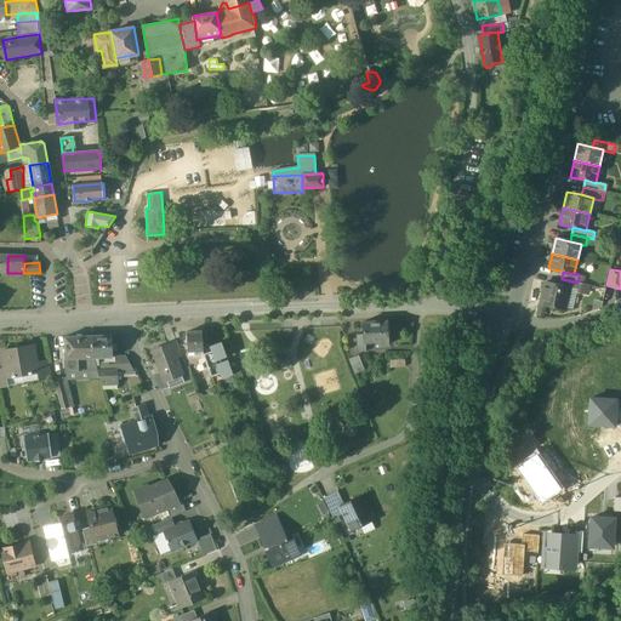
[(577,283),(562,279),(559,286),(570,289),(577,290),(580,291),(582,284),(577,283)]
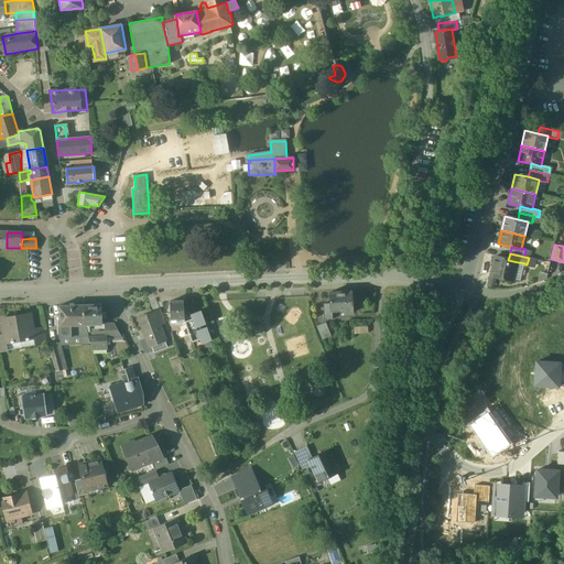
[(508,260),(495,257),(490,277),(513,282),(518,262),(508,260)]
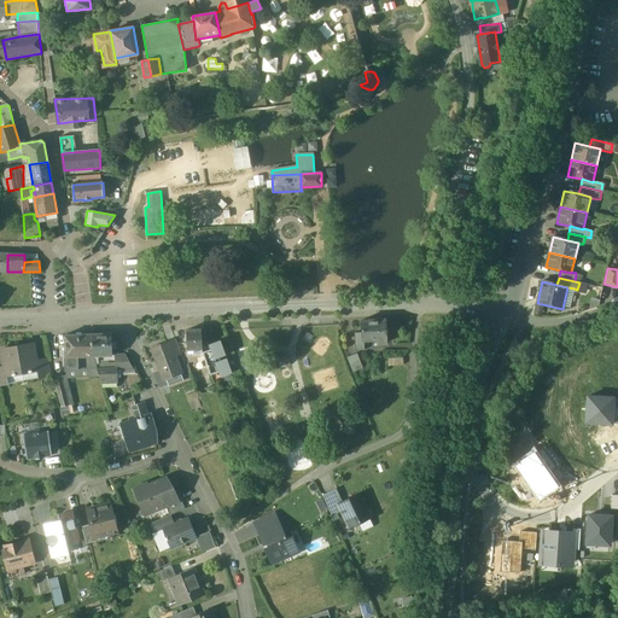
[(567,287),(563,309),(570,310),(575,289),(567,287)]
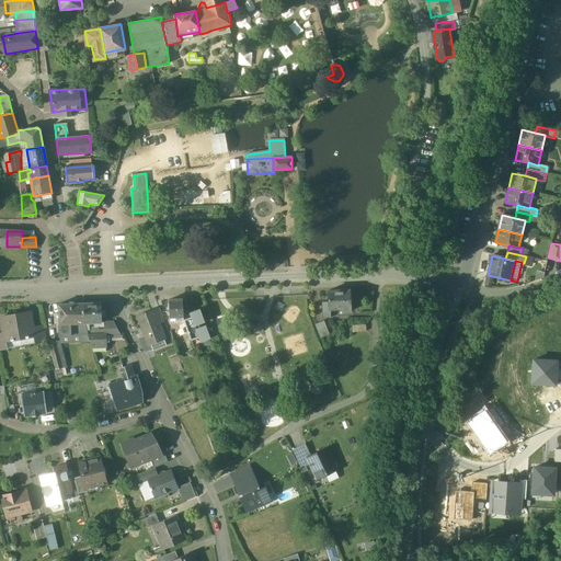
[(350,289),(328,292),(329,301),(329,309),(330,309),(343,309),(343,312),(351,311),(350,289)]
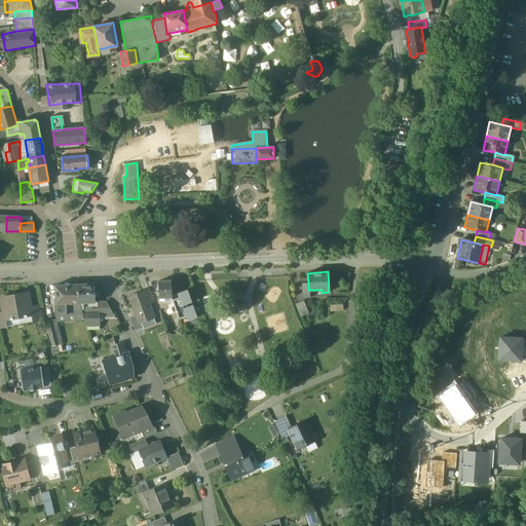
[(172,280),(158,282),(158,288),(156,288),(156,293),(159,293),(159,301),(164,301),(164,297),(173,297),(172,280)]
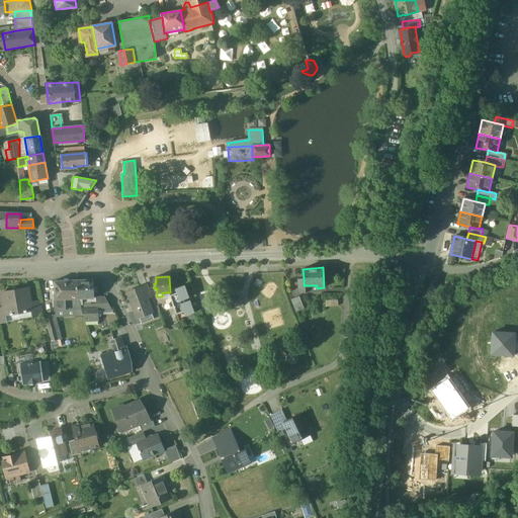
[(304,278),(297,279),(297,294),(306,293),(305,285),(304,285),(304,278)]
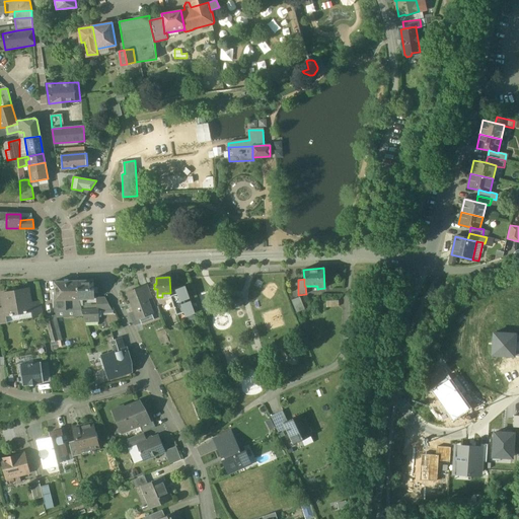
[(77,281),(55,282),(55,290),(51,291),(51,299),(55,299),(55,300),(78,299),(77,281)]
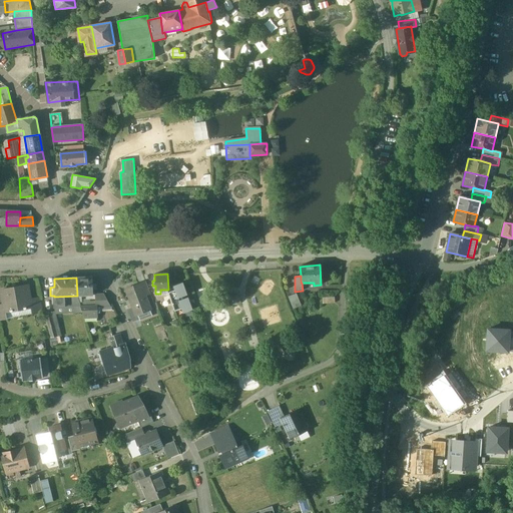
[(93,278),(76,278),(77,296),(93,296),(93,278)]
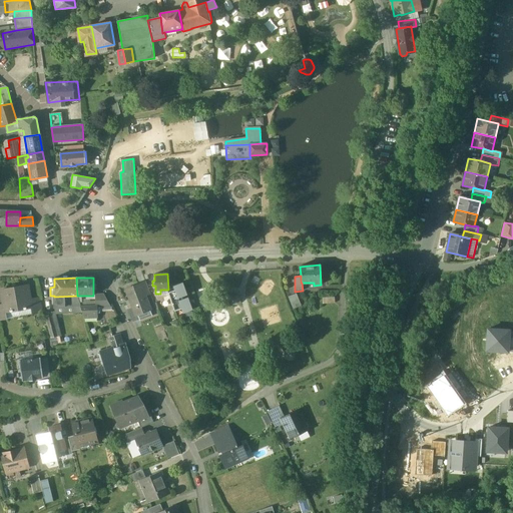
[(146,282),(140,285),(144,296),(150,294),(146,282)]
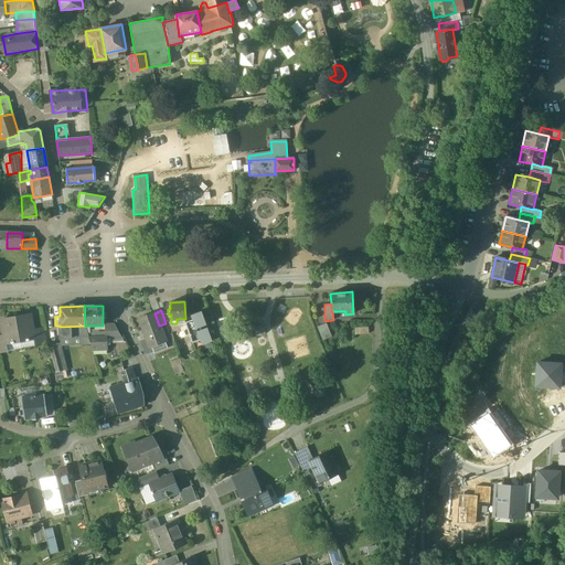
[(201,311),(191,315),(193,319),(196,329),(198,328),(206,326),(201,311)]
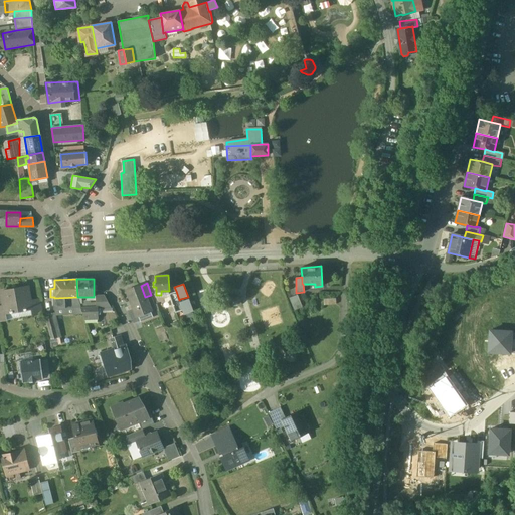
[(141,286),(141,285),(127,290),(127,291),(128,291),(130,296),(129,297),(132,306),(134,305),(138,316),(151,311),(141,286)]
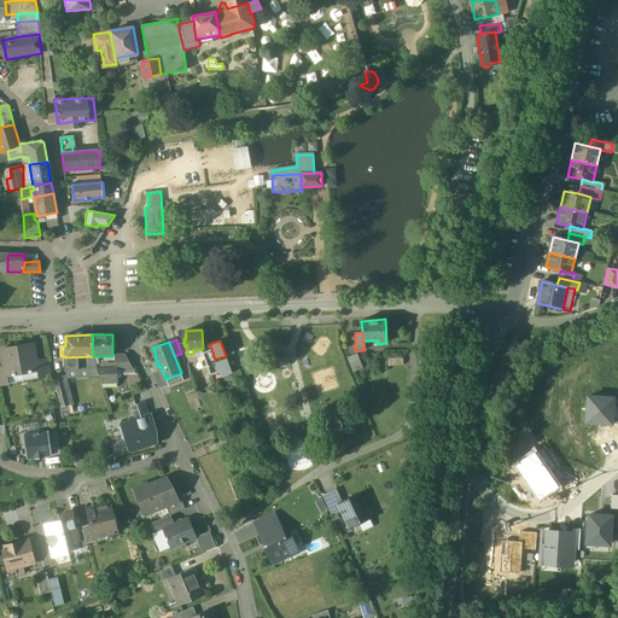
[(34,344),(17,347),(22,373),(38,369),(39,378),(40,378),(38,361),(34,344)]
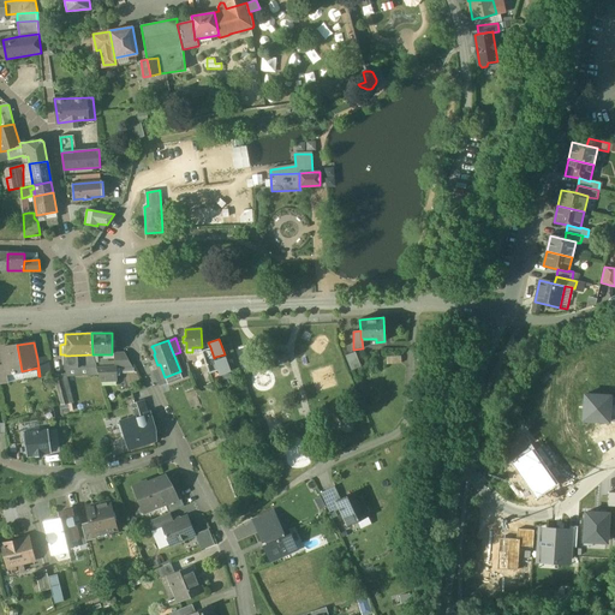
[(17,345),(1,348),(4,366),(7,382),(9,382),(6,374),(22,371),(17,345)]
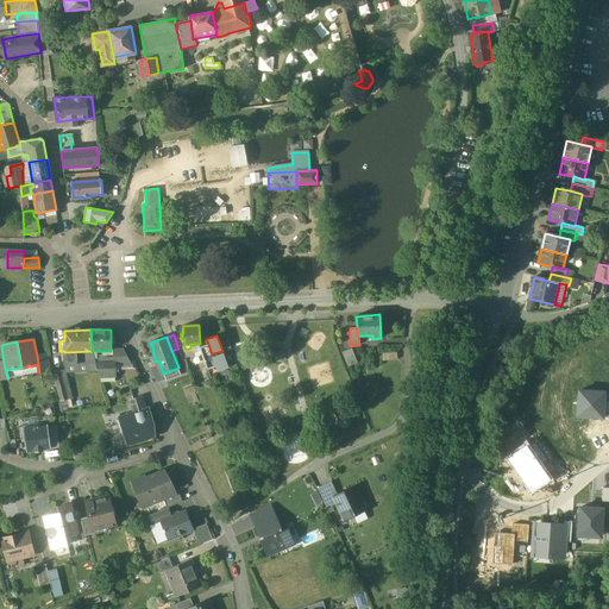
[(212,355),(208,344),(200,347),(208,370),(217,366),(213,357),(214,357),(213,353),(212,355)]
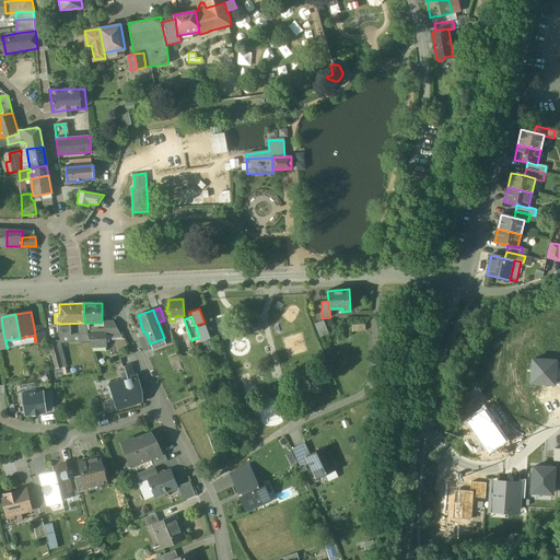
[(324,321),(314,324),(319,338),(328,334),(324,321)]
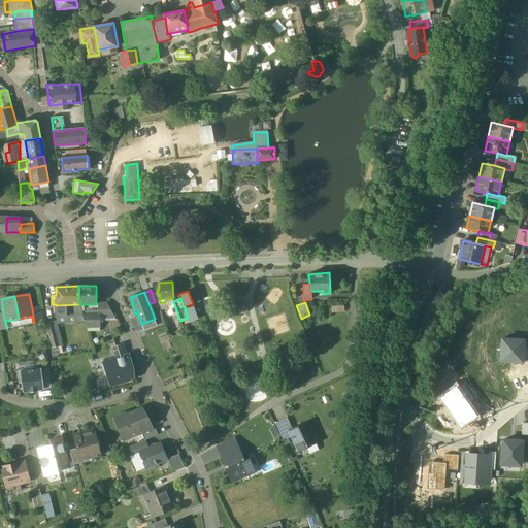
[(79,304),(56,305),(56,317),(66,316),(77,315),(77,322),(85,321),(84,316),(79,304)]
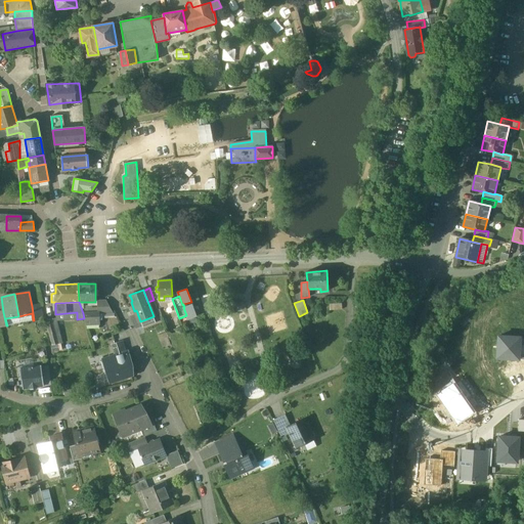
[(173,302),(167,304),(169,313),(175,311),(173,302)]
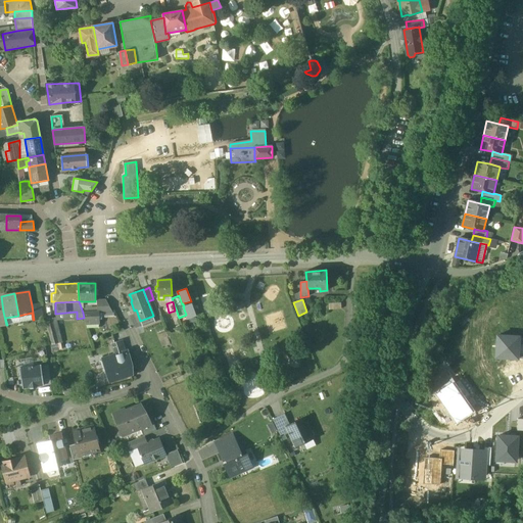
[(184,306),(183,306),(186,315),(187,320),(196,316),(192,303),(184,306)]
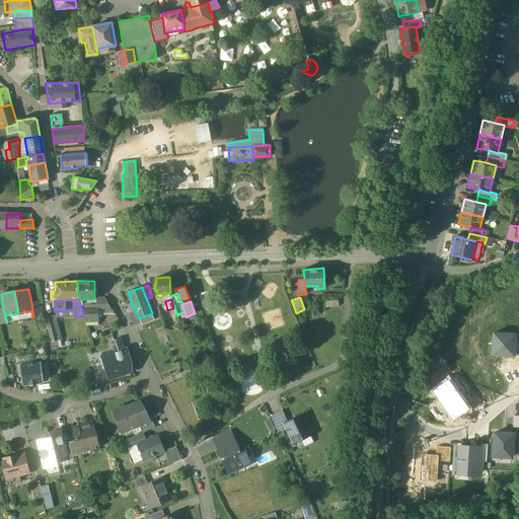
[(41,302),(31,303),(33,317),(45,315),(41,302)]
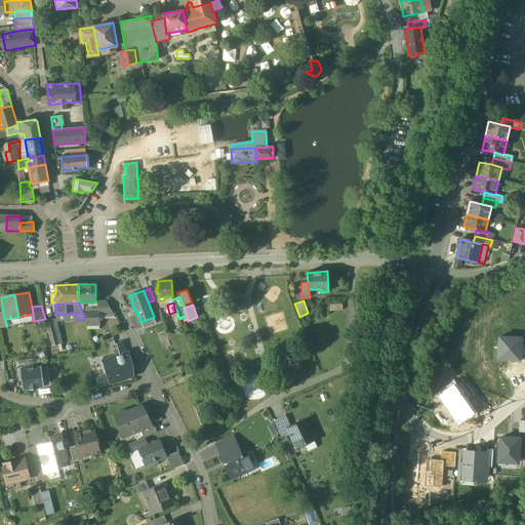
[(200,307),(196,309),(201,324),(205,322),(200,307)]
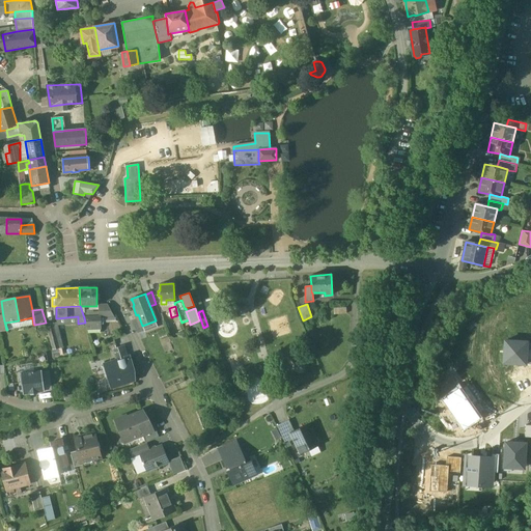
[(100,317),(84,317),(85,323),(86,326),(101,326),(100,317)]
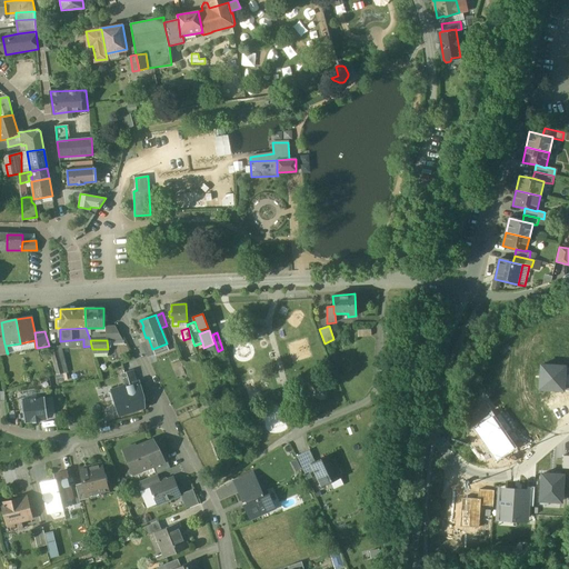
[(58,347),(49,349),(53,365),(62,361),(58,347)]
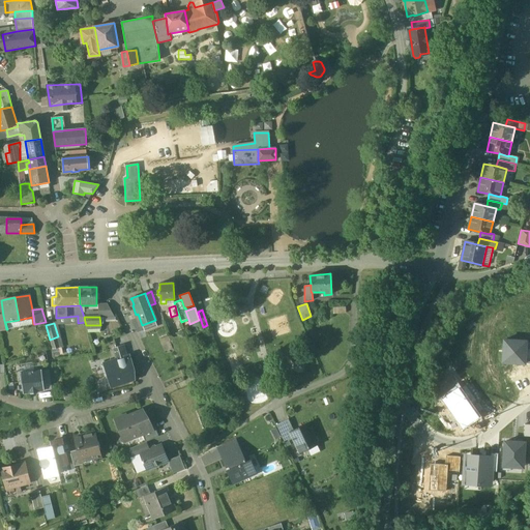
[(58,336),(50,340),(53,349),(63,348),(61,340),(59,340),(58,336)]
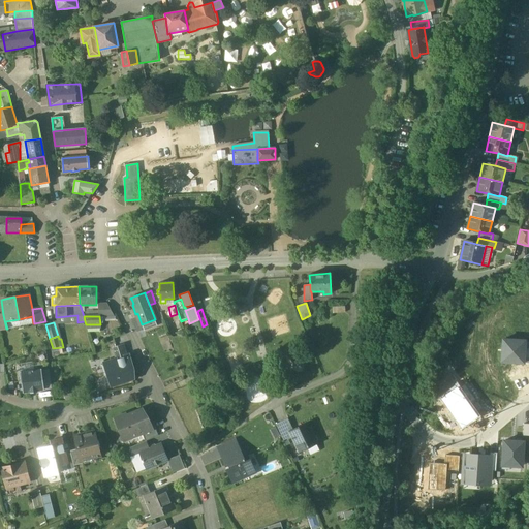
[(526,363),(526,362),(527,343),(528,338),(500,336),(498,361),(526,363)]
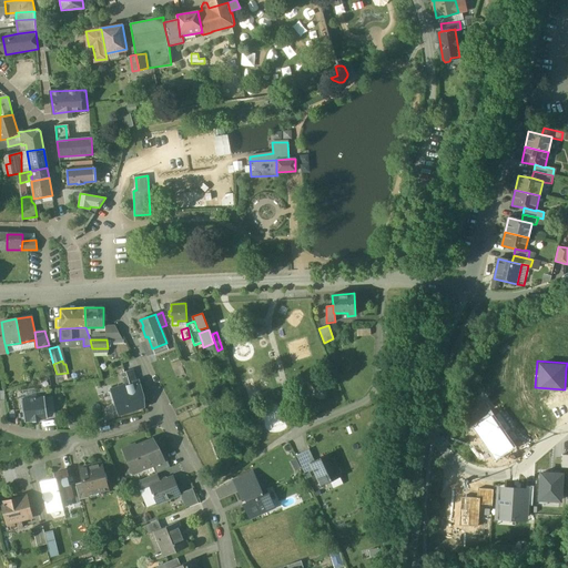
[(132,371),(120,374),(124,386),(137,383),(132,371)]
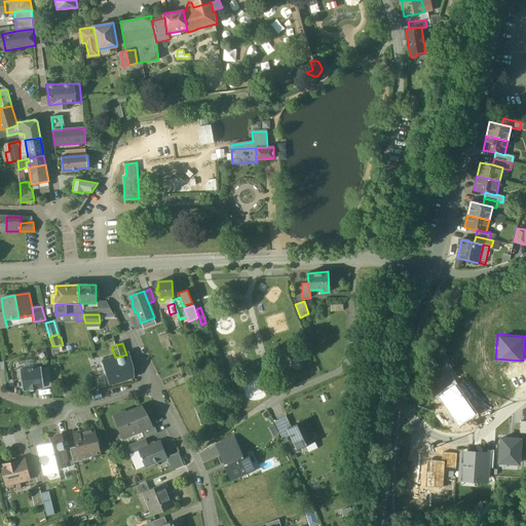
[(115,358),(116,363),(106,366),(111,383),(132,376),(128,366),(132,365),(128,353),(126,354),(115,358)]
